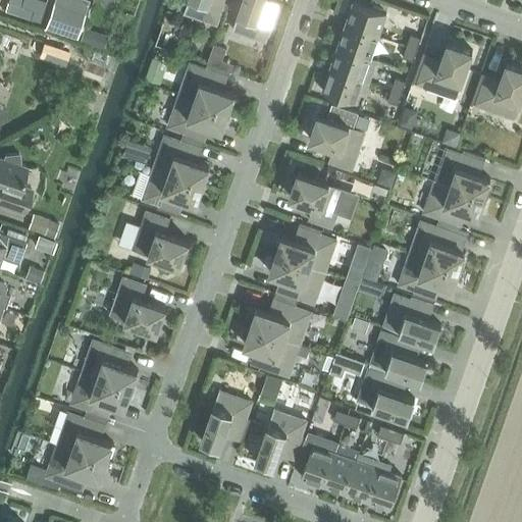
[(54,0),(46,25),(77,37),(89,0),(54,0)]
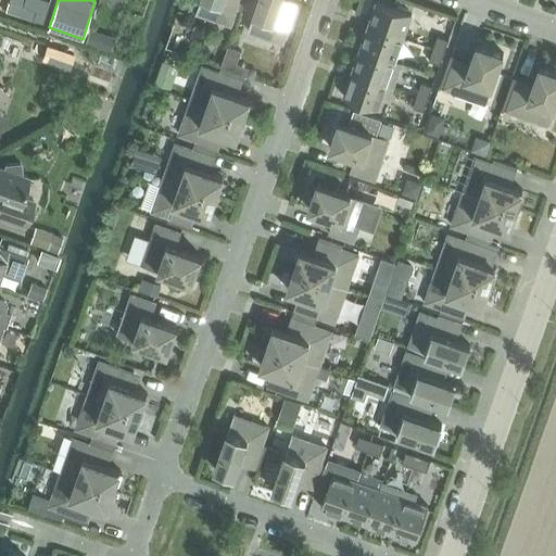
[(200,0),(198,10),(232,22),(238,5),(242,8),(244,0),(200,0)]
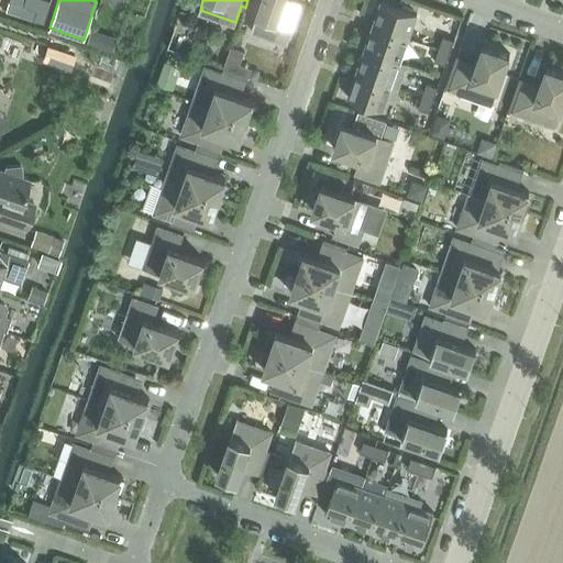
[(307,0),(305,0),(262,0),(252,29),(287,41),(294,24),(298,25),(307,0)]
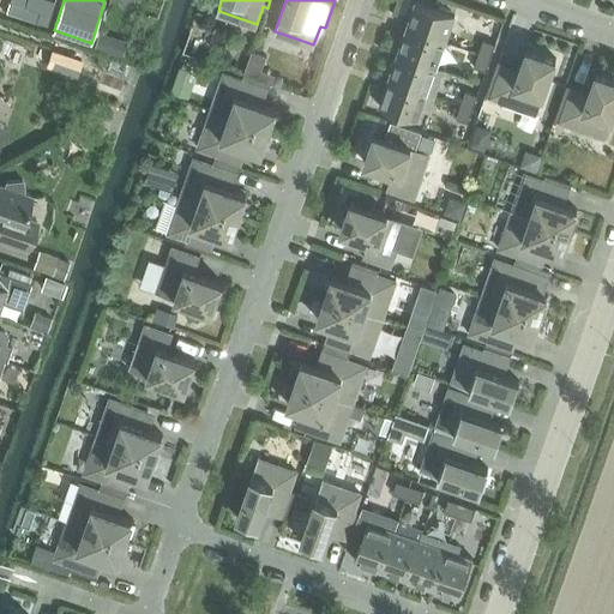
[(407,29),(445,42),(455,16),(416,1),(407,29)]
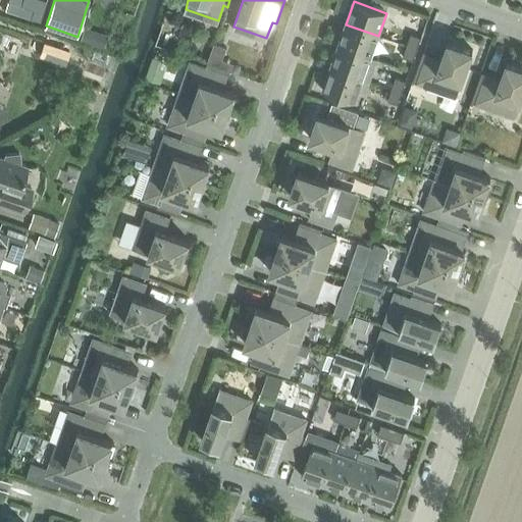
[(17,14),(20,6),(8,2),(5,10),(17,14)]
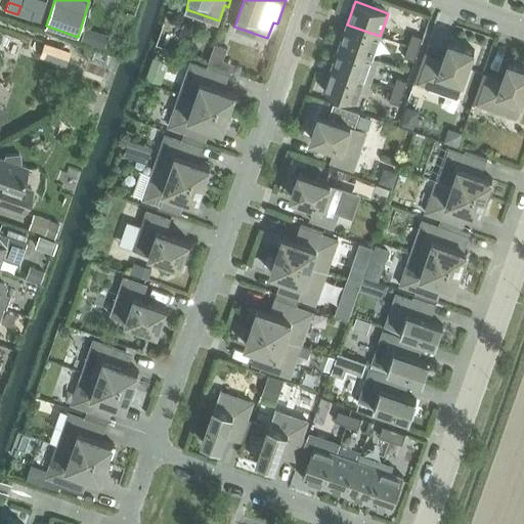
[(31,18),(34,10),(20,6),(17,14),(31,18)]
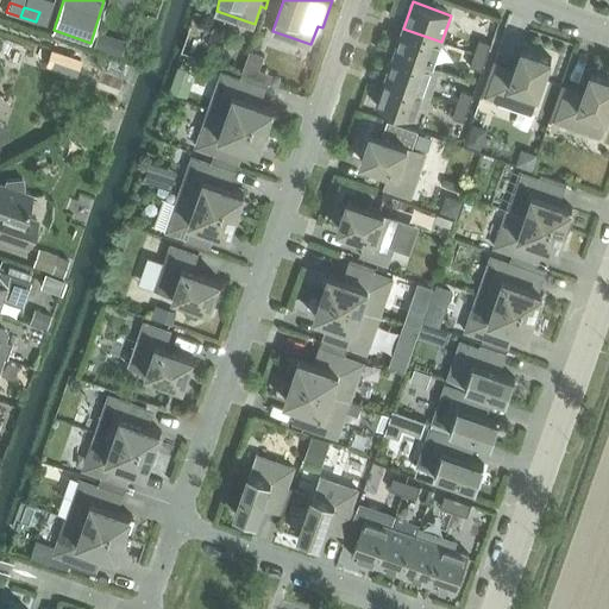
[(395,54),(433,68),(433,67),(441,42),(403,29),(395,54)]
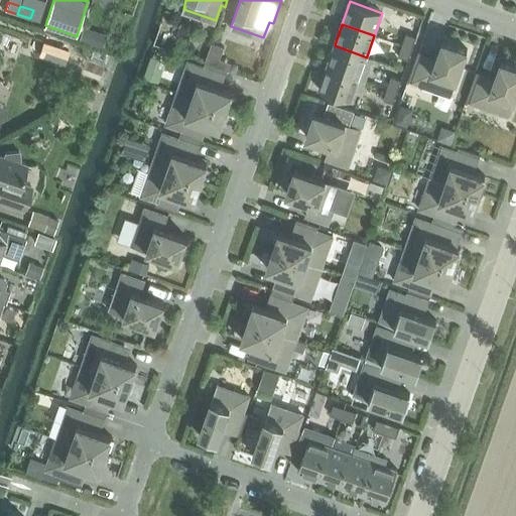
[(83,28),(79,39),(87,42),(91,30),(83,28)]
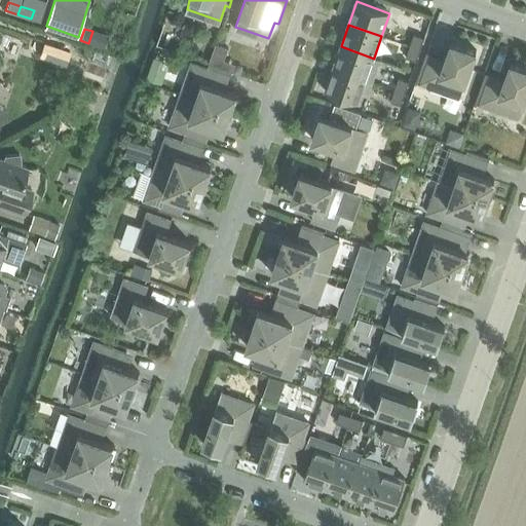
[(414,34),(410,46),(420,49),(424,38),(414,34)]
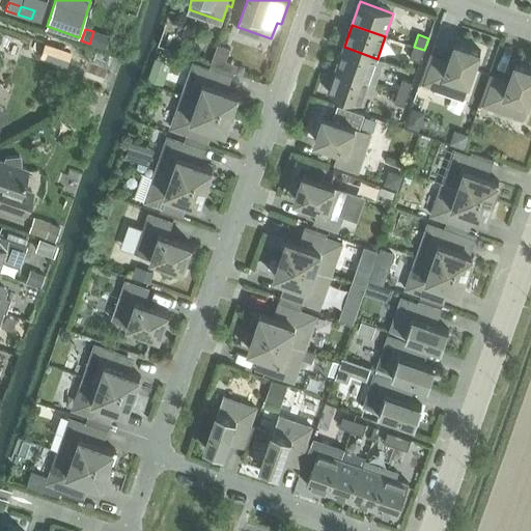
[(430,53),(423,75),(420,83),(465,99),(481,51),(455,43),(449,60),(430,53)]
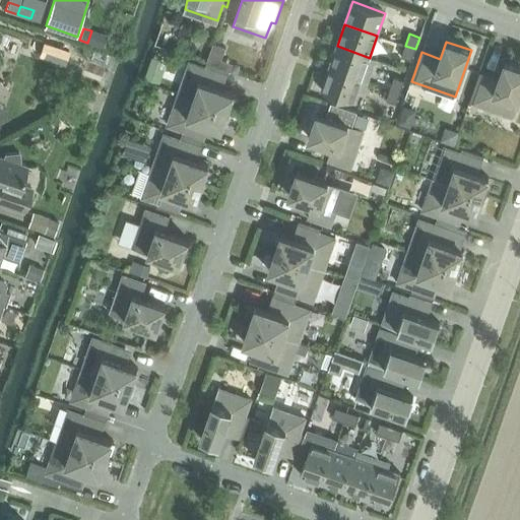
[(221,59),(225,47),(214,43),(207,63),(231,72),(234,63),(221,59)]
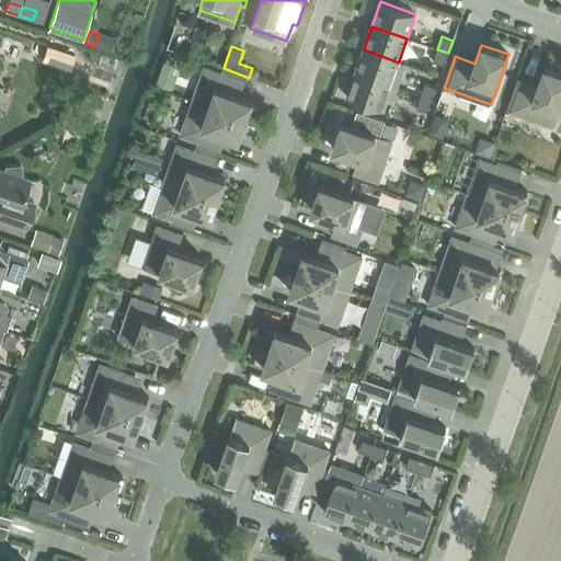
[(355,73),(397,88),(405,64),(399,61),(399,63),(364,49),(355,73)]
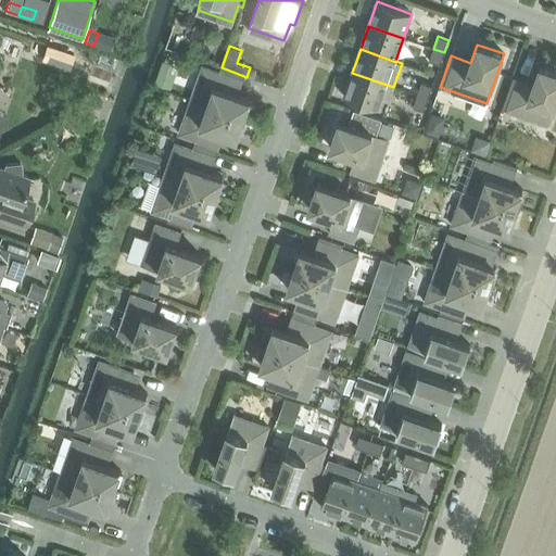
[(433,49),(429,61),(440,65),(444,52),(433,49)]
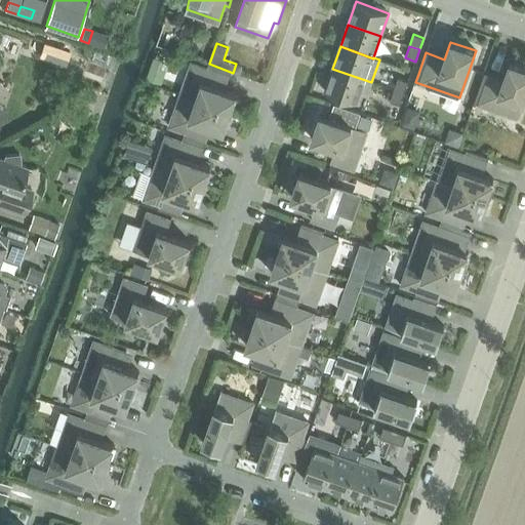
[(42,56),(64,63),(66,55),(45,49),(42,56)]
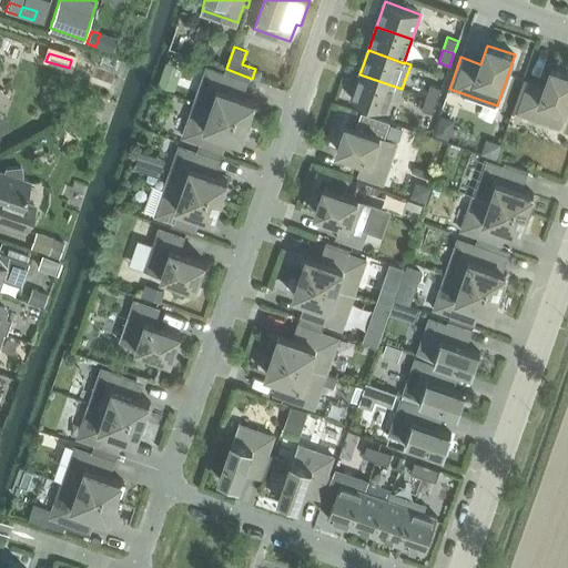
[(513,112),(560,128),(567,105),(567,73),(551,68),(545,87),(524,79),(513,112)]
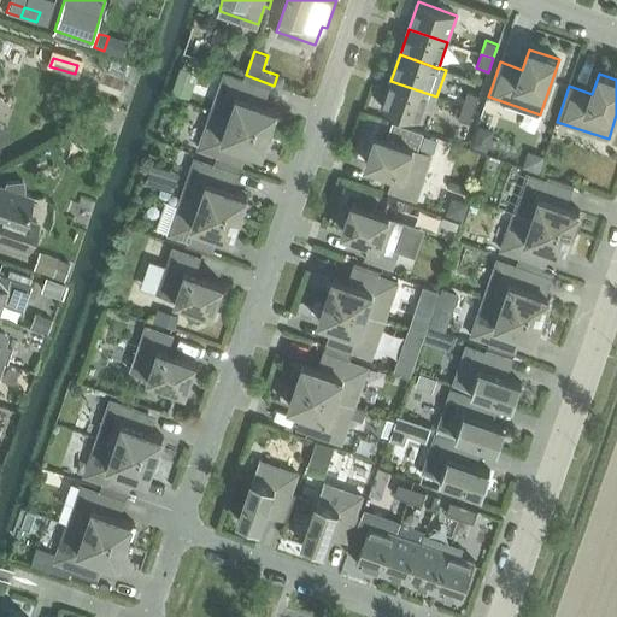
[(212,111),(270,131),(277,111),(264,106),(270,88),(244,78),(242,83),(224,77),(212,111)]
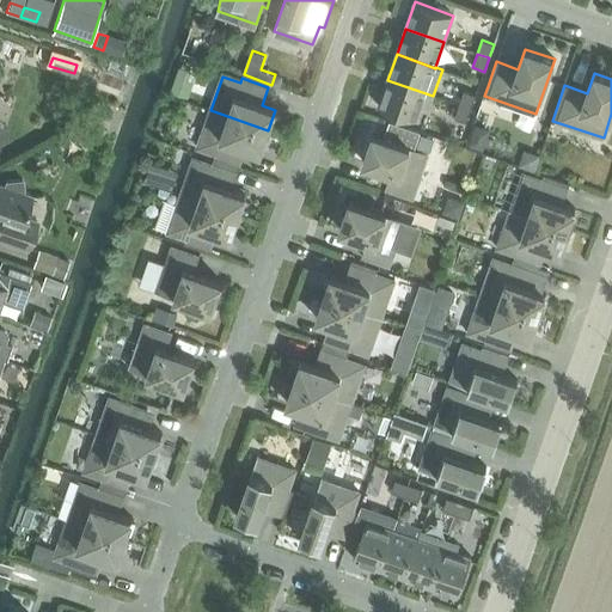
[(378,106),(417,120),(422,105),(428,108),(433,96),(387,80),(378,106)]
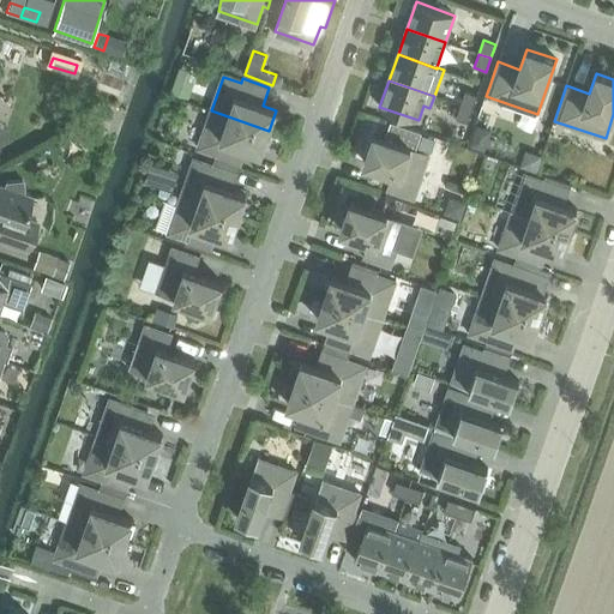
[(465,91),(461,106),(473,109),(477,96),(465,91)]
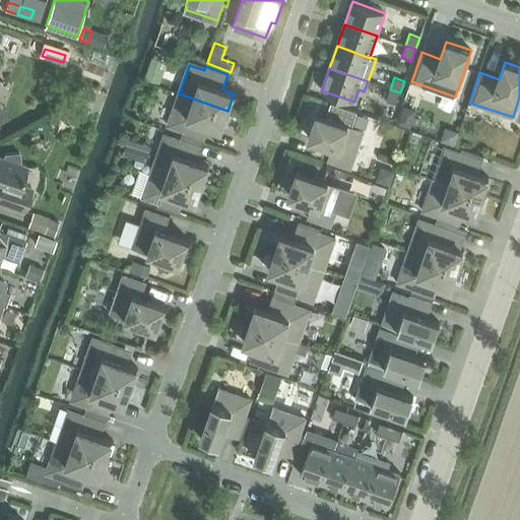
[(390,89),(386,101),(396,105),(400,92),(390,89)]
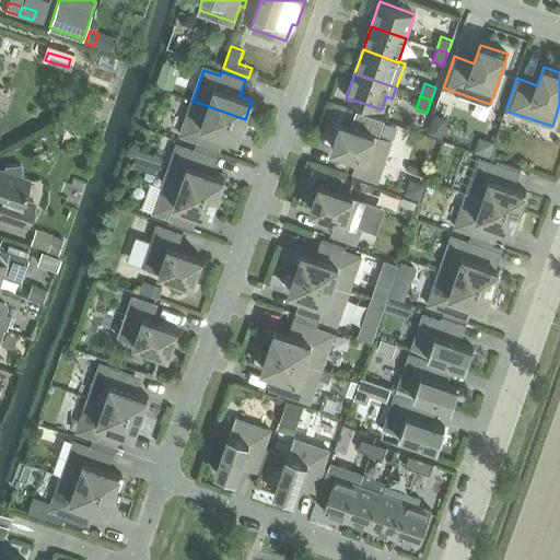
[(195,146),(220,154),(226,135),(238,139),(245,119),(193,101),(181,136),(197,141),(195,146)]
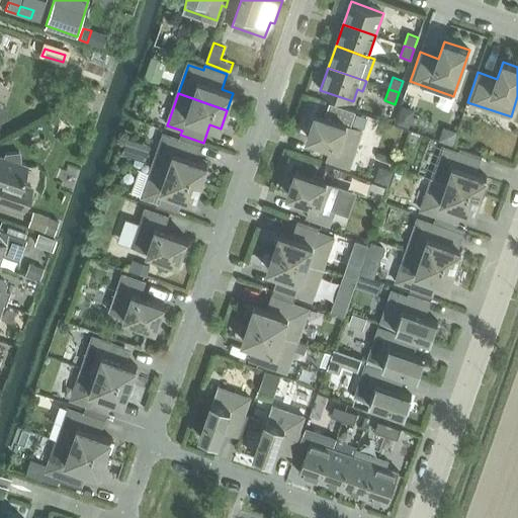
[(326,160),(348,168),(363,130),(316,113),(308,138),(331,146),(326,160)]
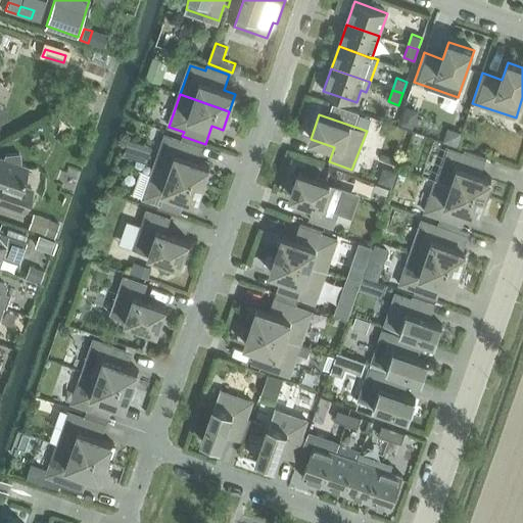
[(154,167),(203,184),(209,167),(198,162),(205,144),(182,136),(181,140),(165,135),(154,167)]
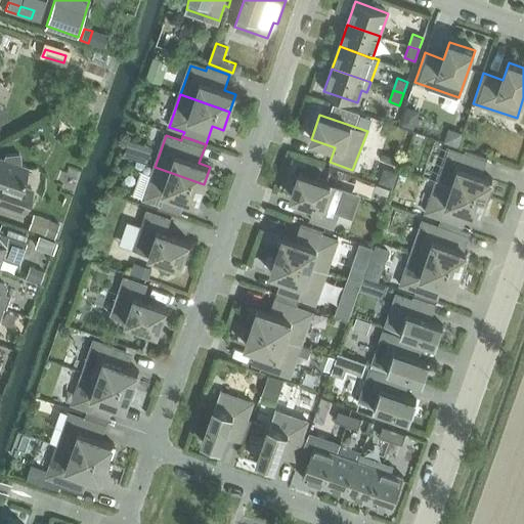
[(128,143),(124,155),(147,163),(150,151),(128,143)]
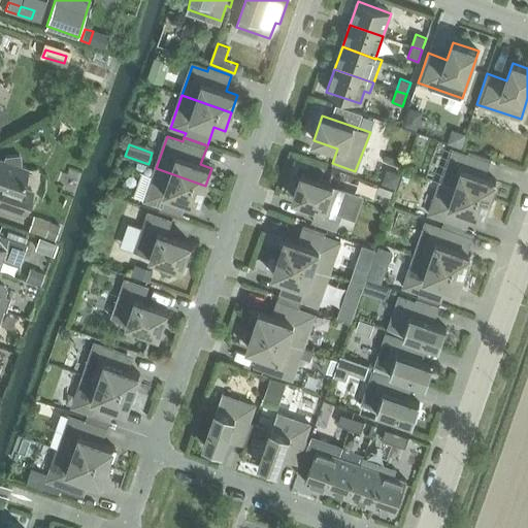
[(496,182),(486,177),(492,160),(469,151),(467,155),(452,150),(440,182),(490,199),(496,182)]
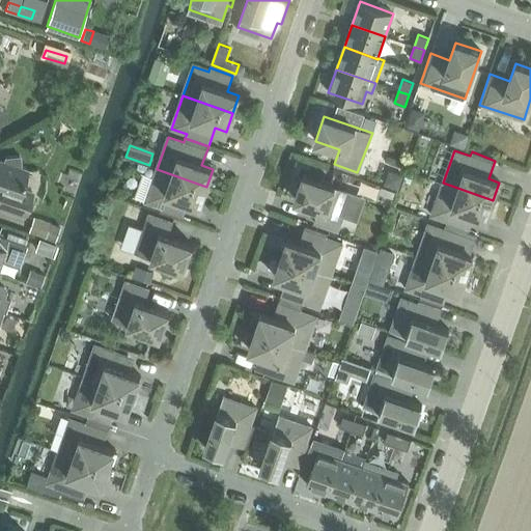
[(0,193),(0,194),(0,207),(25,217),(33,193),(23,190),(28,173),(0,163),(0,193)]
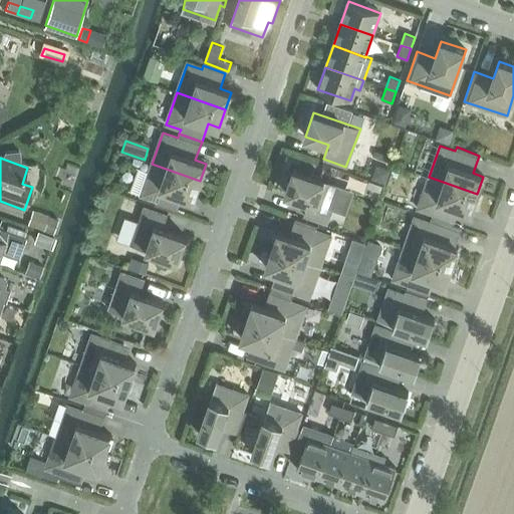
[(155,205),(177,213),(183,195),(194,199),(200,181),(152,164),(141,196),(156,201),(155,205)]
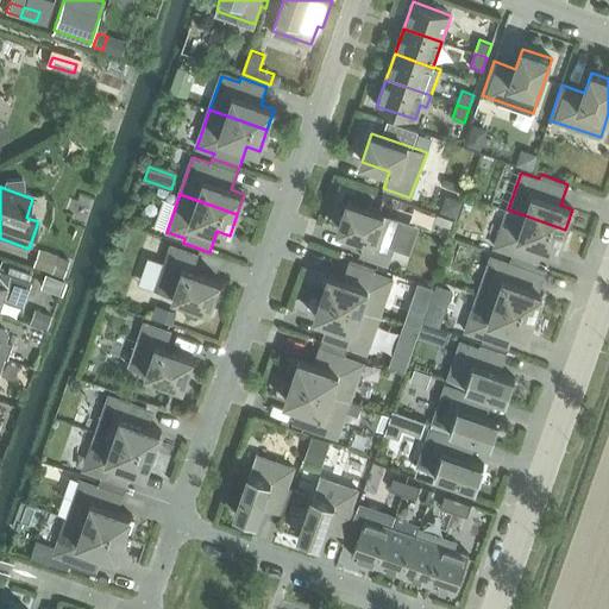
[(359,256),(385,264),(403,220),(347,201),(338,230),(365,239),(359,256)]
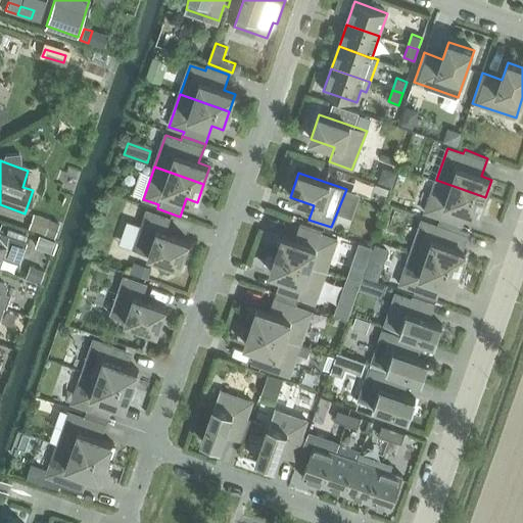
[(479,216),(485,197),(436,180),(425,212),(440,218),(439,222),(462,230),(469,211),(479,216)]
